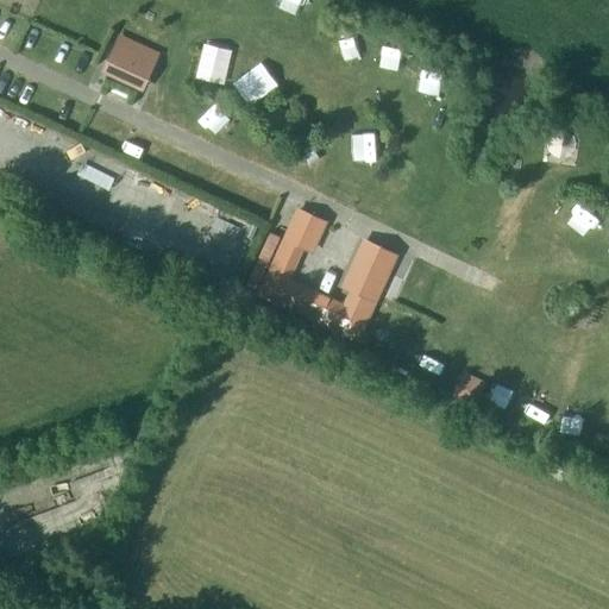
[(118,33),(100,69),(142,89),(159,54),(118,33)]
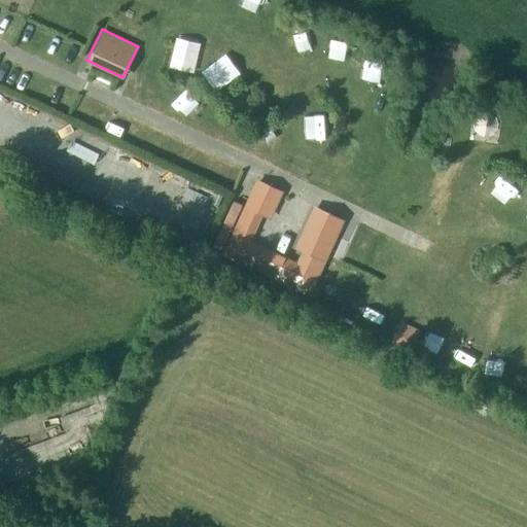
[(178,68),(187,68),(187,35),(178,35),(178,68)]
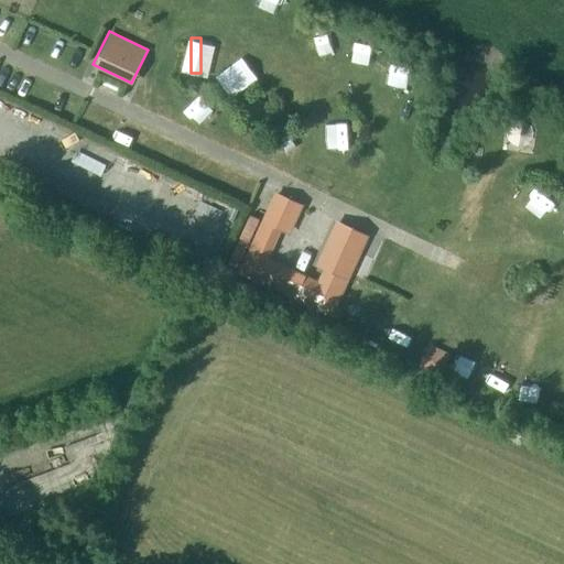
[(304,204),(274,191),(235,272),(331,316),(348,278),(323,267),(317,278),(269,257),(281,230),(263,221),(270,207),(296,219),(304,204)]
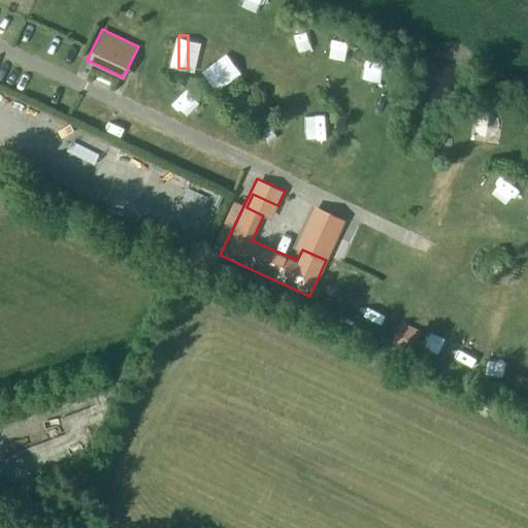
[(253,194),(246,207),(263,216),(272,220),(278,206),(277,205),(253,194)]
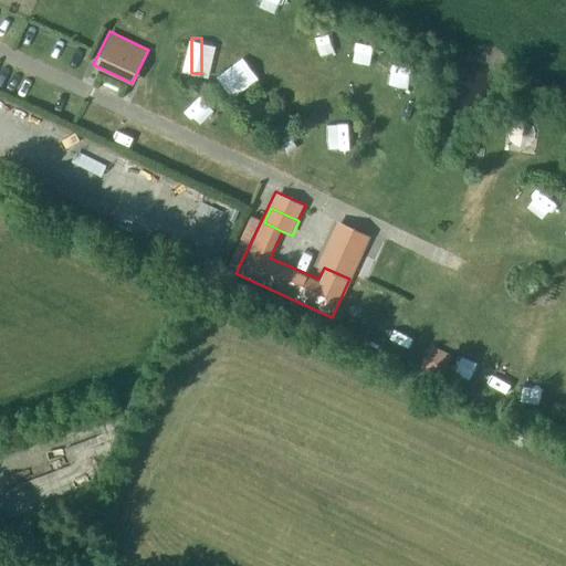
[(316,264),(324,268),(349,279),(369,234),(337,219),(316,264)]
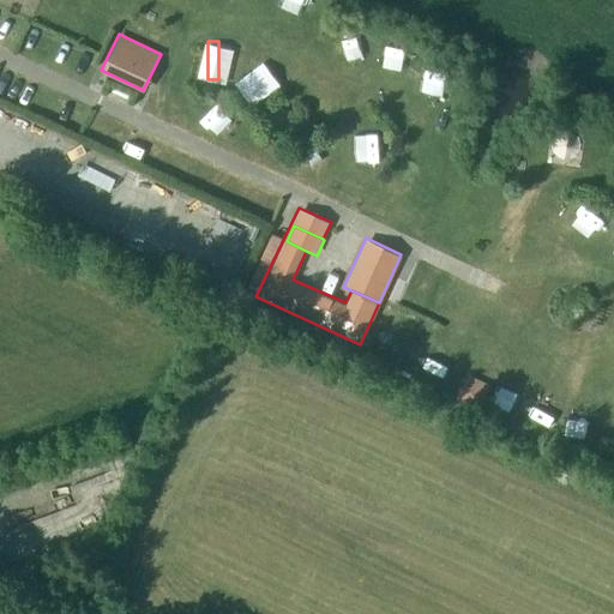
[(462,387),(456,399),(477,410),(483,398),(462,387)]
